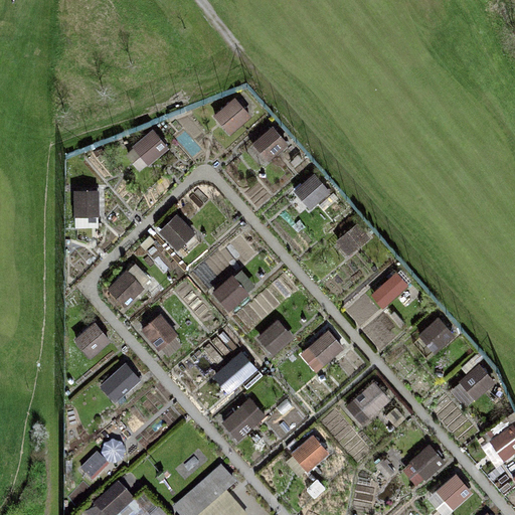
[(230,135),(251,115),(234,96),(213,116),(230,135)]
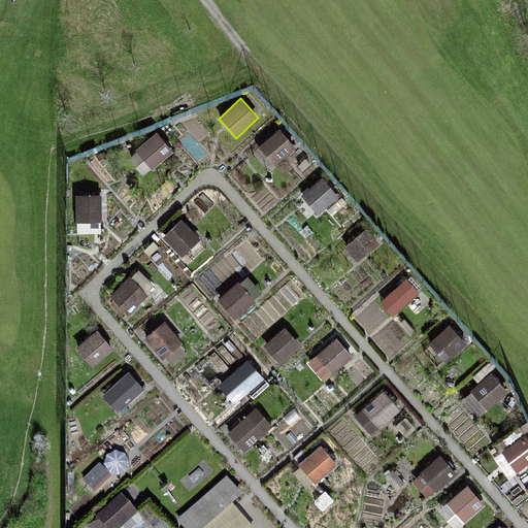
[(276,167),(297,146),(277,128),(257,150),(276,167)]
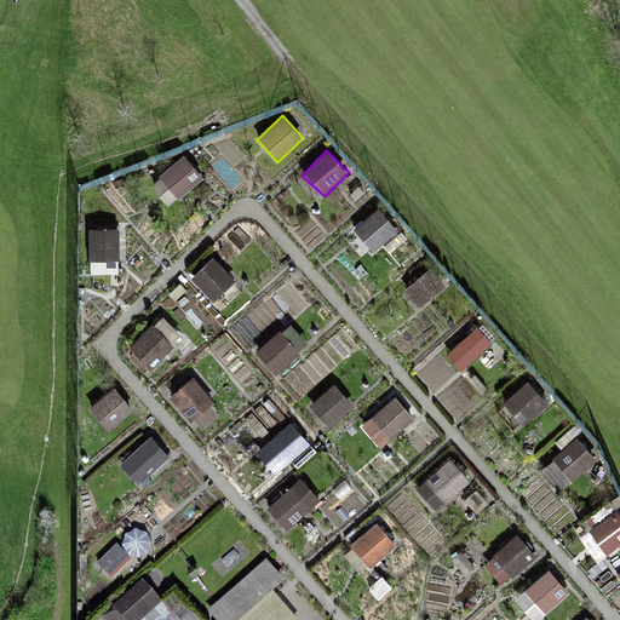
[(150,183),(168,206),(205,178),(185,155),(150,183)]
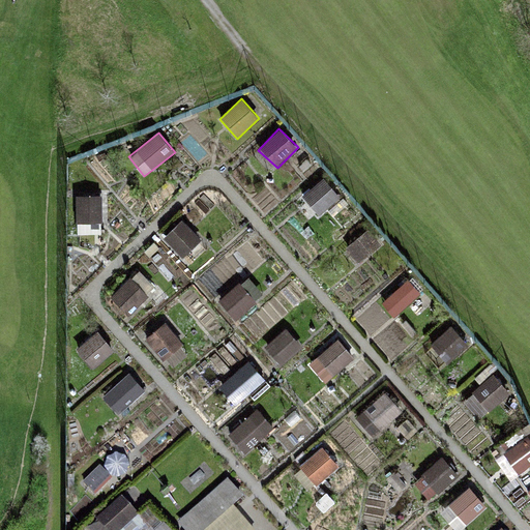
[(318,215),(341,197),(325,176),(301,195),(318,215)]
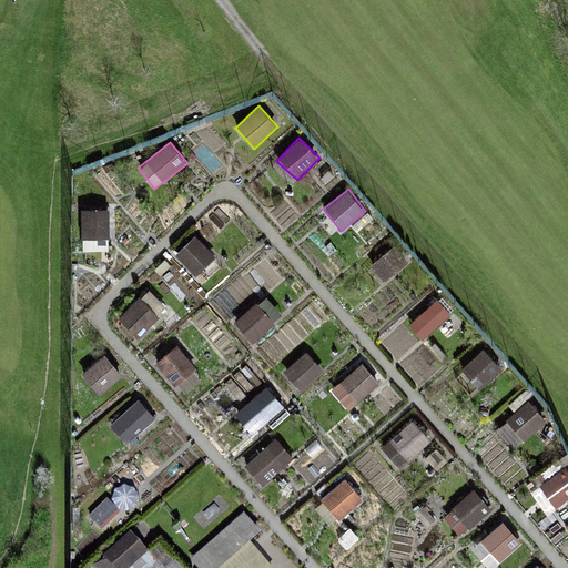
[(82,251),(109,252),(109,209),(82,209),(82,251)]
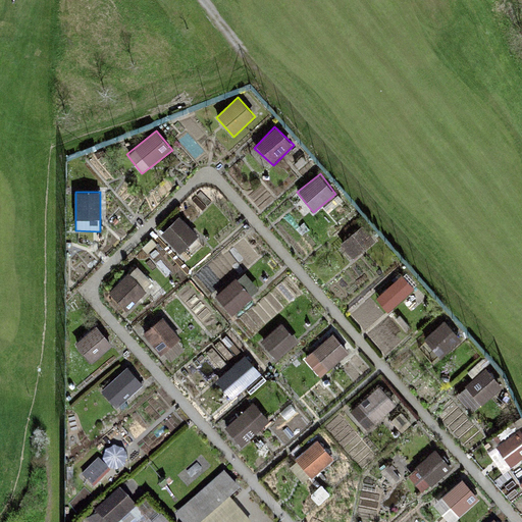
[(160,233),(178,255),(198,238),(179,217),(160,233)]
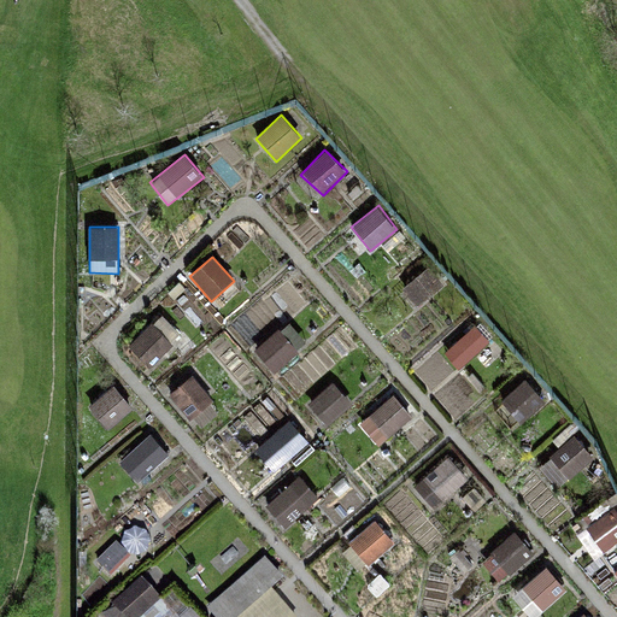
[(145,365),(182,339),(165,316),(128,342),(145,365)]
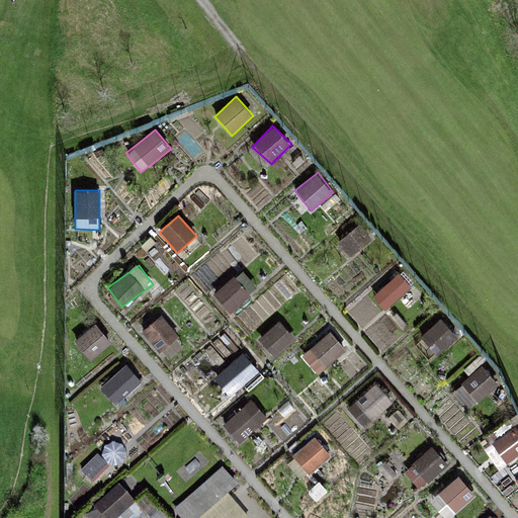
[(212,293),(230,315),(252,297),(235,276),(212,293)]
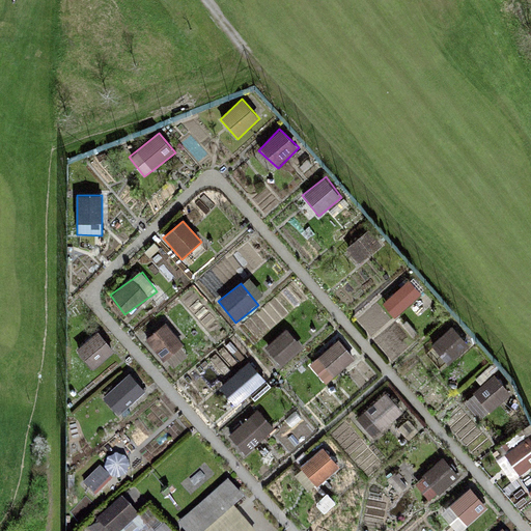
[(411,283),(395,296),(404,307),(420,295),(411,283)]
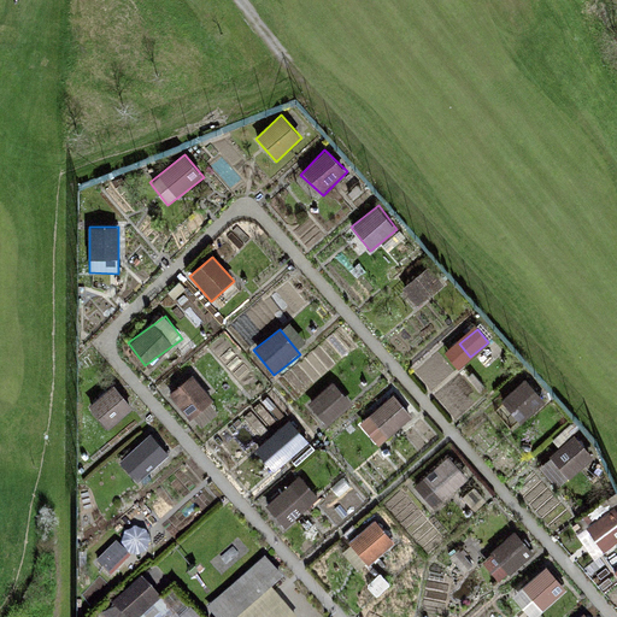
[(169,395),(192,423),(217,403),(193,375),(169,395)]
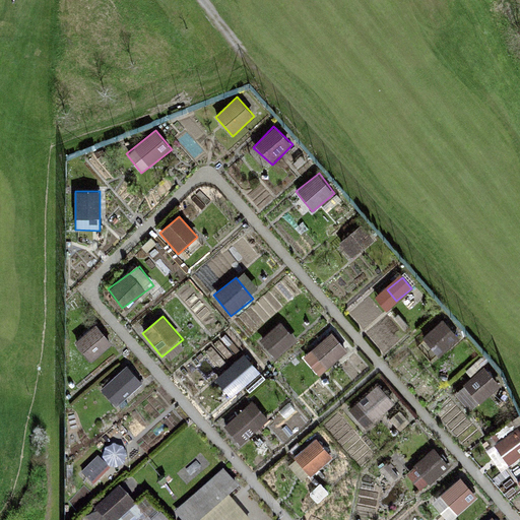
[(421,338),(436,354),(457,336),(443,320),(421,338)]
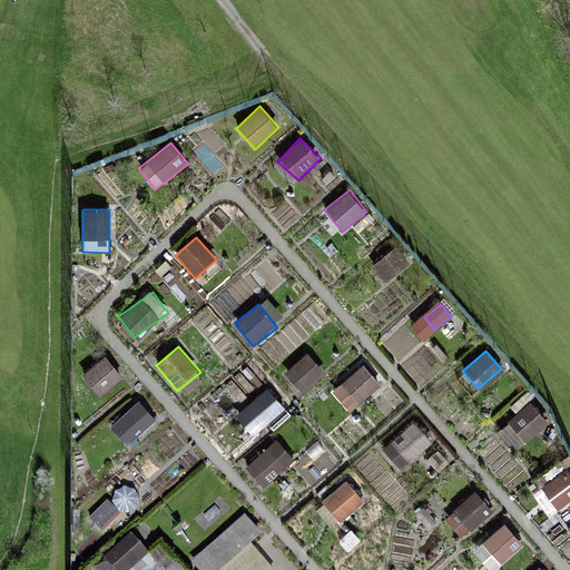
[(285,374),(303,393),(324,373),(306,354),(285,374)]
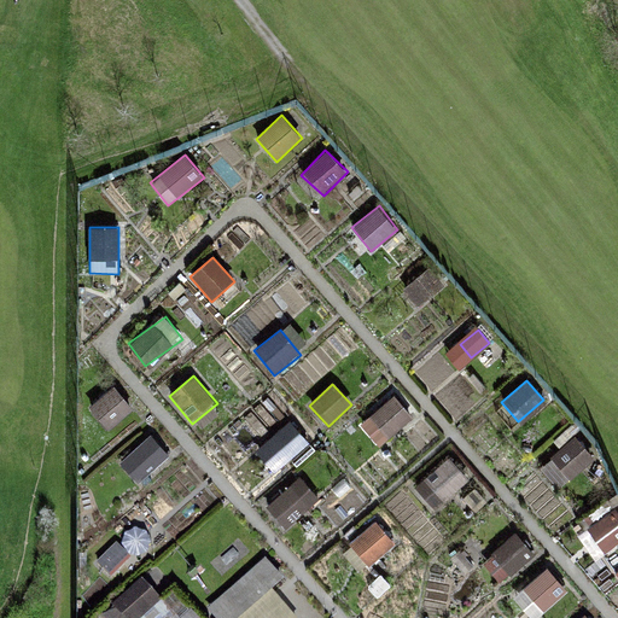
[(108,429),(133,408),(115,386),(88,407),(108,429)]
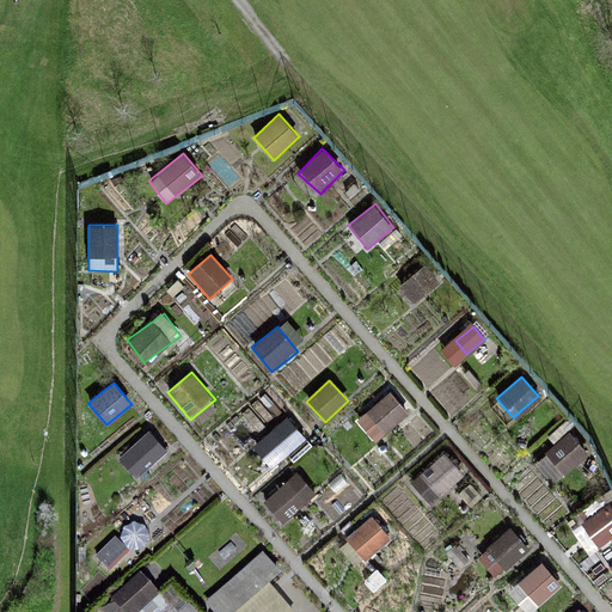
[(375,444),(410,415),(390,391),(355,420),(375,444)]
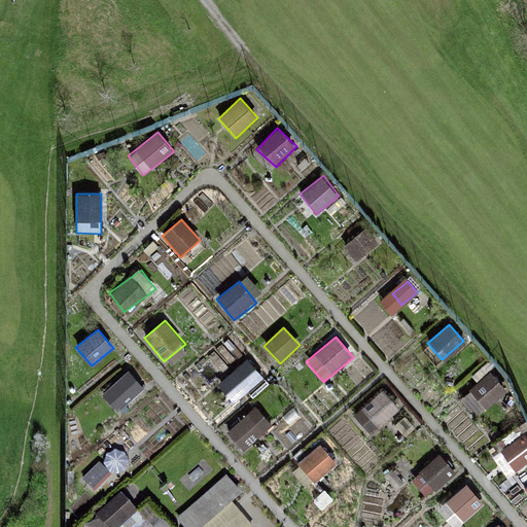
[(237,402),(264,377),(246,358),(219,384),(237,402)]
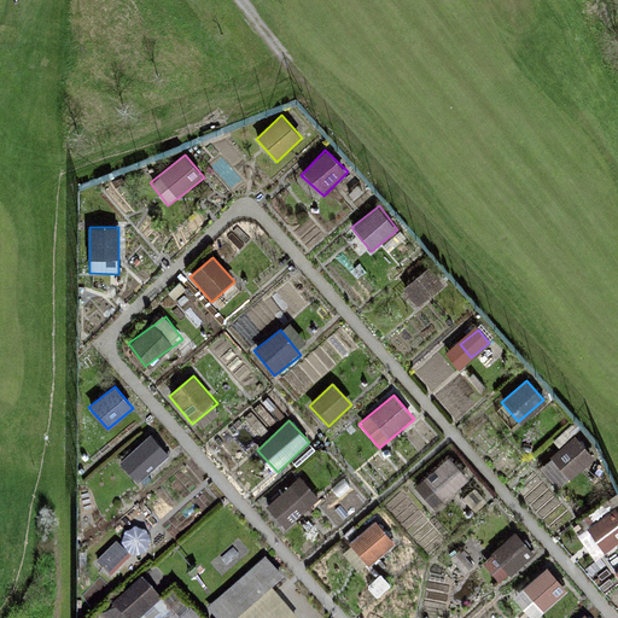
[(138,484),(172,455),(152,432),(118,461),(138,484)]
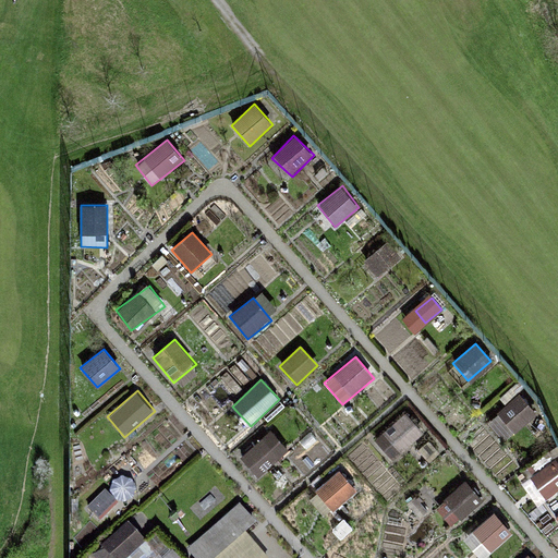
[(506,434),(536,421),(526,397),(496,410),(506,434)]
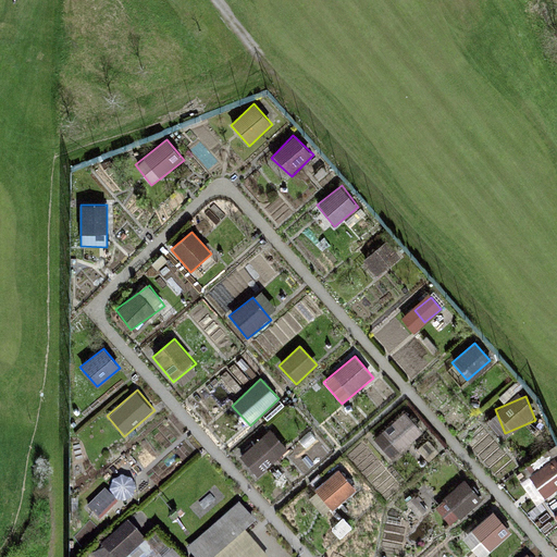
[(404,413),(374,437),(391,458),(421,435),(404,413)]
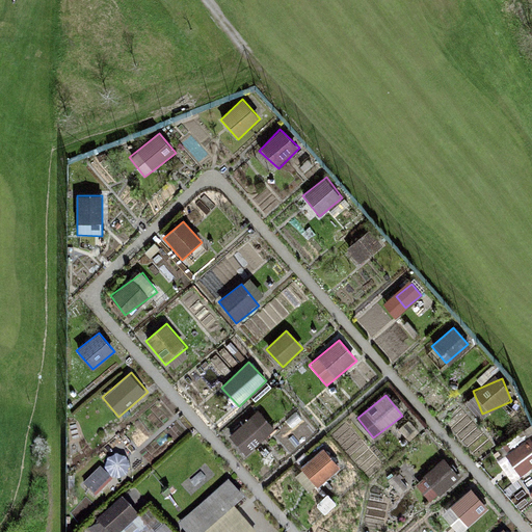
[(243,455),(274,430),(260,411),(229,435),(243,455)]
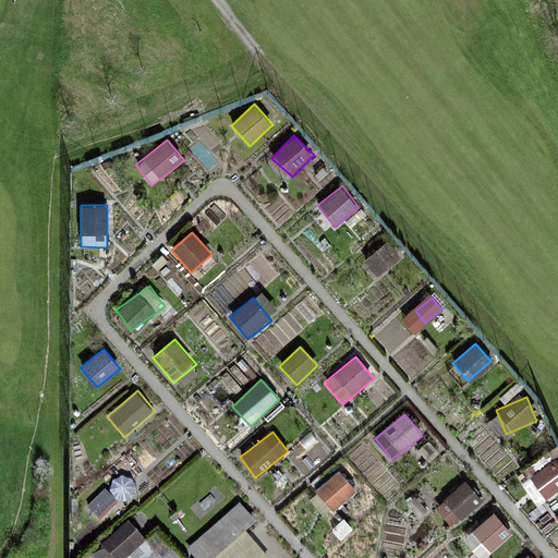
[(557,463),(530,472),(535,496),(557,489),(557,463)]
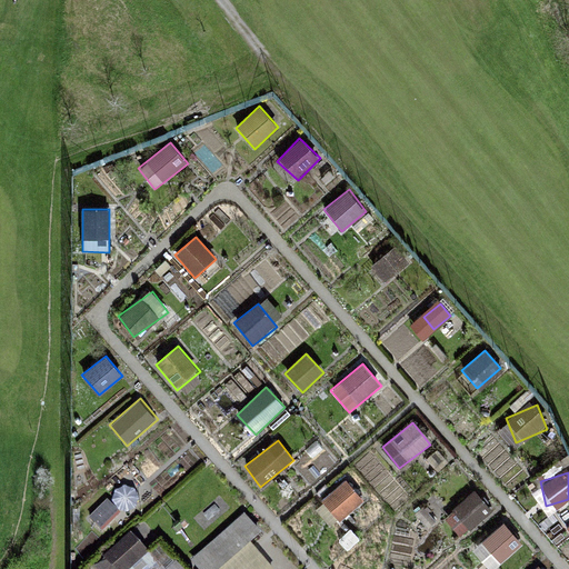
[(346,478),(320,501),(339,522),(366,499),(346,478)]
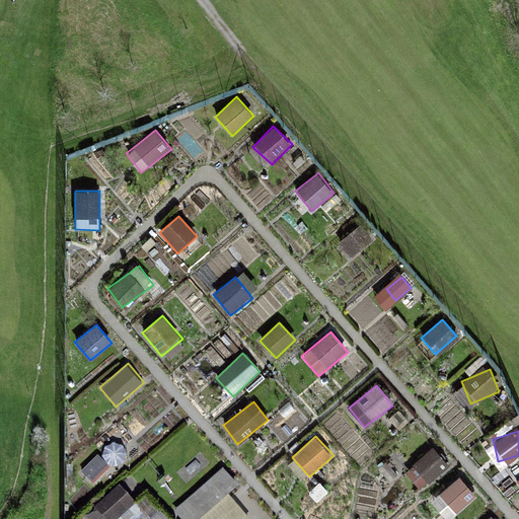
[(404,473),(421,491),(447,466),(431,448),(404,473)]
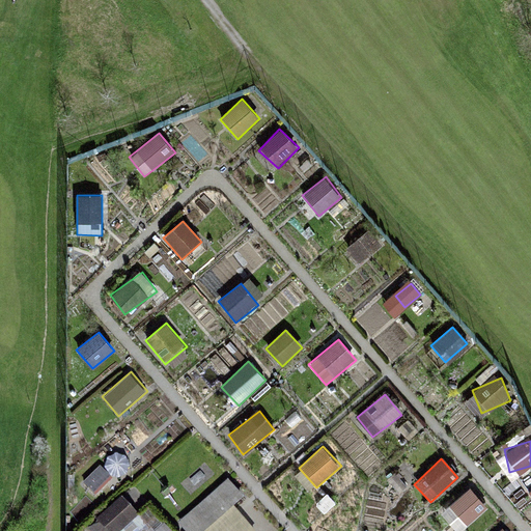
[(179,530),(261,530),(269,525),(227,480),(176,527),(179,530)]
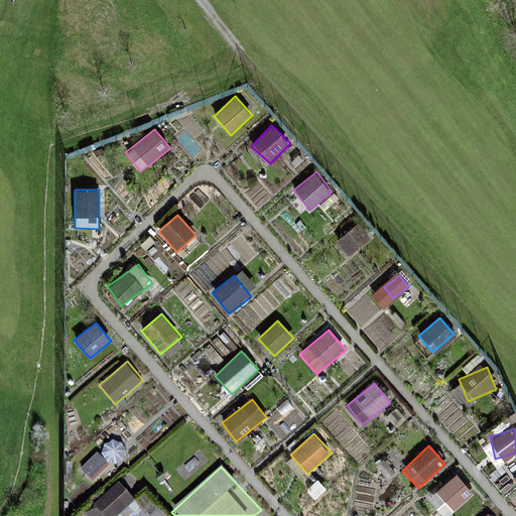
[(442,515),(448,515),(475,493),(458,473),(427,499),(442,515)]
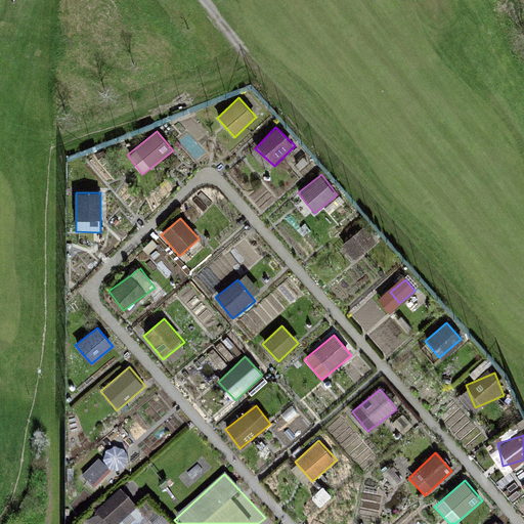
[(151,523),(120,490),(87,522),(88,523),(163,523),(160,520),(155,523),(151,523)]
